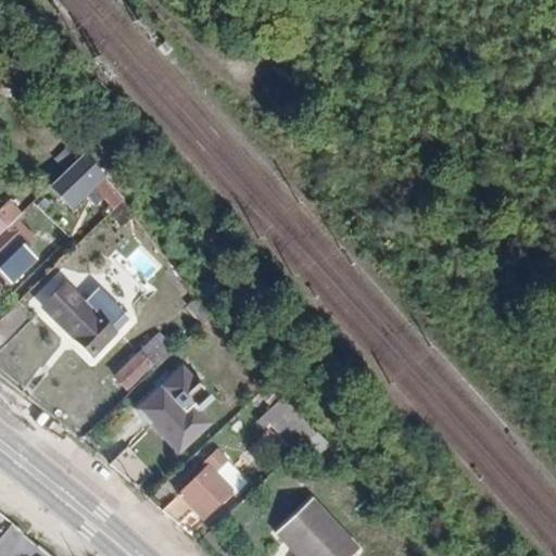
[(64,185),(67,189),(61,196),(68,204),(99,175),(81,154),(63,172),(70,179),(64,185)]
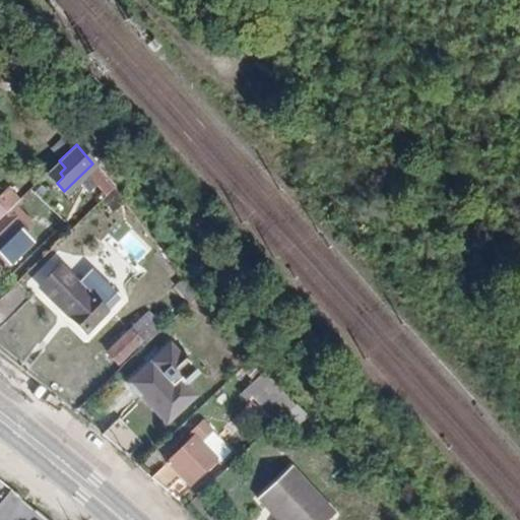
[(59,160),(46,173),(57,183),(63,177),(60,173),(65,168),(59,160)]
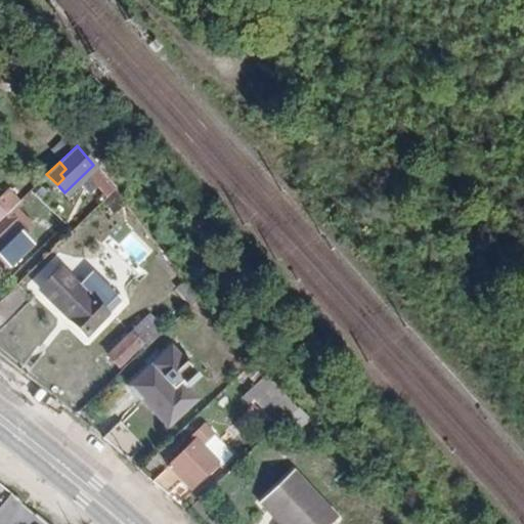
[(114,188),(102,200),(113,213),(125,203),(114,188)]
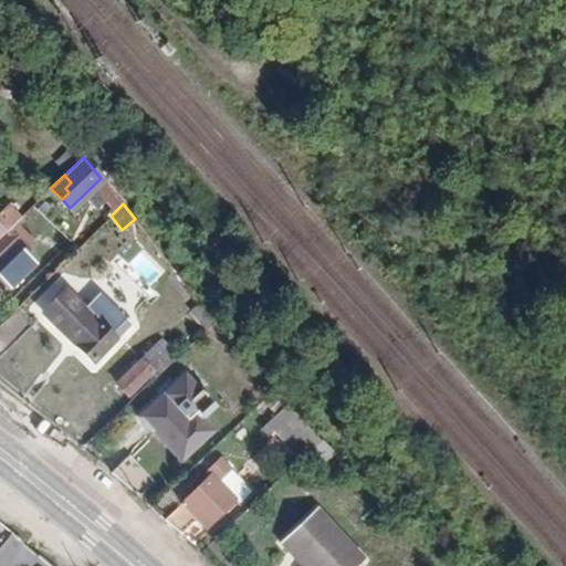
[(20,216),(8,205),(0,211),(0,234),(3,231),(14,221),(20,216)]
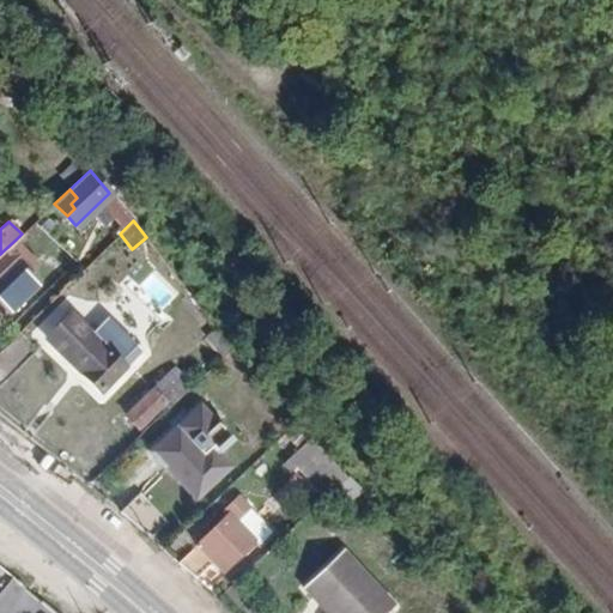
[(16,240),(4,250),(7,254),(0,260),(0,284),(19,267),(25,274),(38,263),(16,240)]
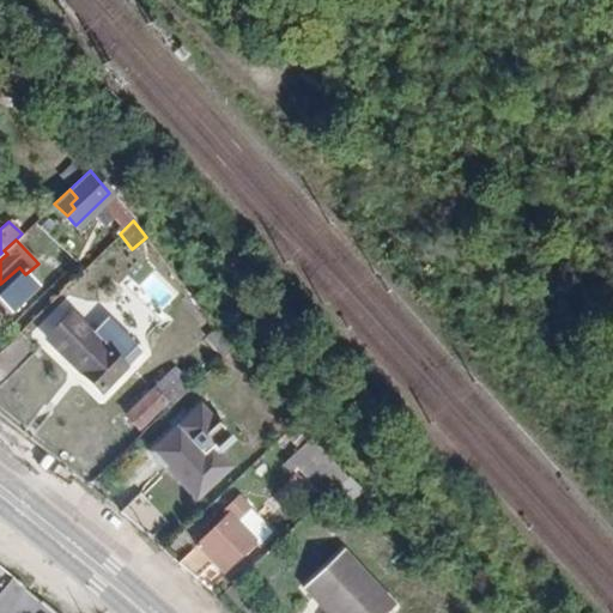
[(44,340),(99,394),(141,351),(107,317),(90,334),(70,315),(44,340)]
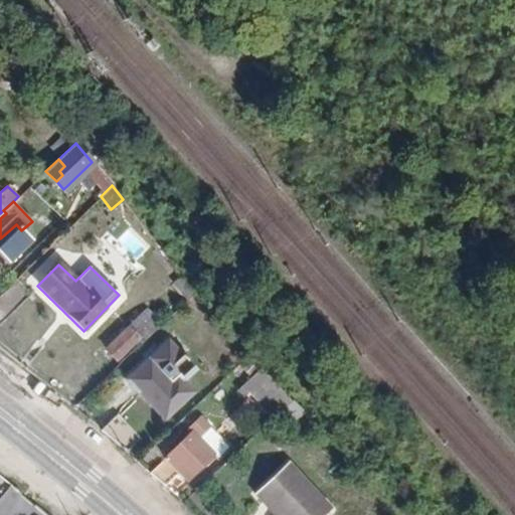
[(173,283),(185,299),(193,291),(181,276),(173,283)]
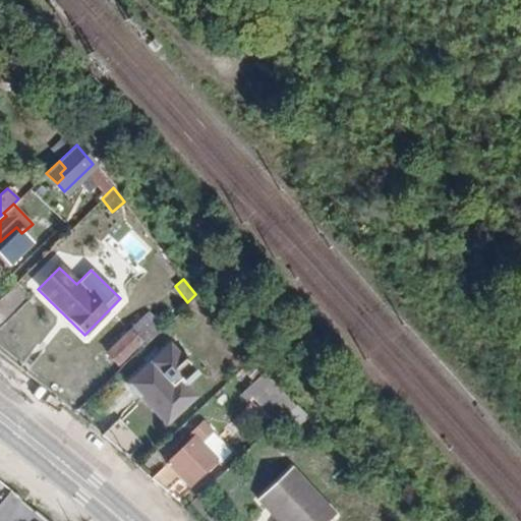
[(142,345),(162,327),(147,311),(104,353),(117,366),(141,343),(142,345)]
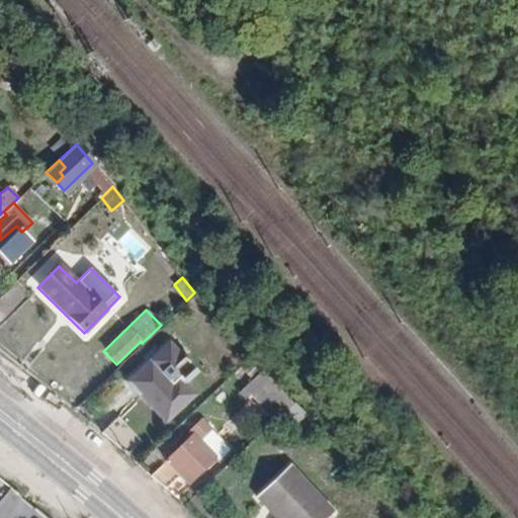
[(164,414),(190,389),(177,376),(170,383),(149,360),(125,381),(149,405),(152,402),(164,414)]
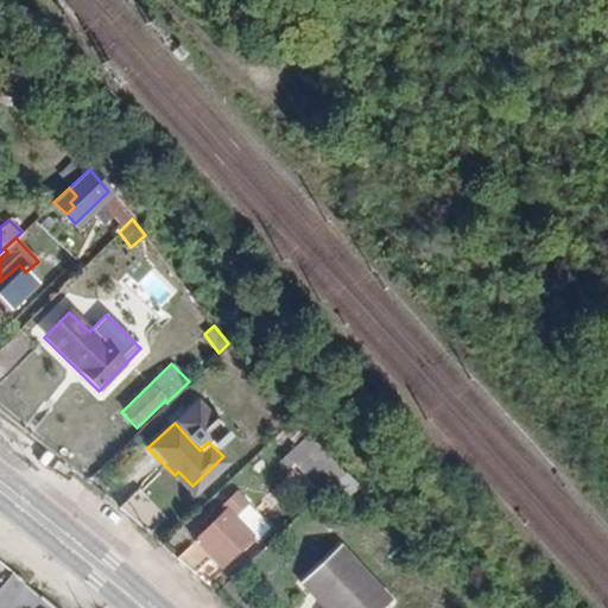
[(285,468),(291,463),(315,442),(306,434),(278,460),(285,468)]
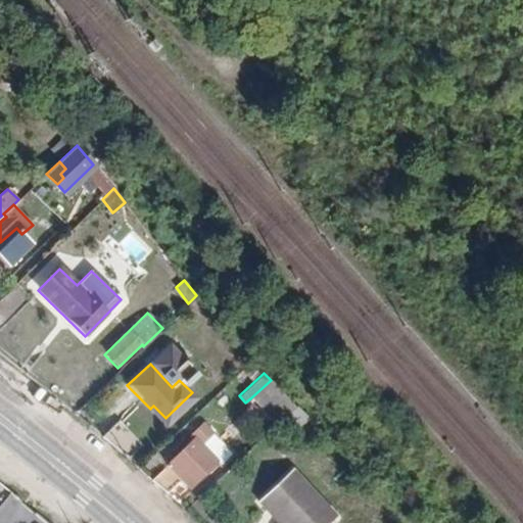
[(250,398),(269,418),(289,398),(271,380),(250,398)]
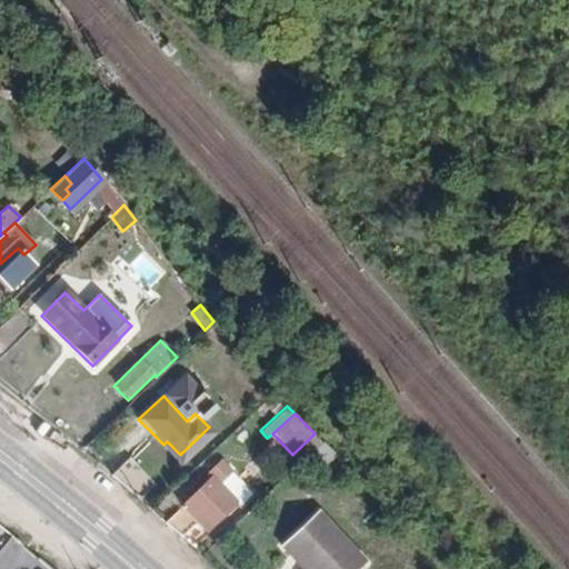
[(180,455),(185,459),(212,431),(209,427),(180,455)]
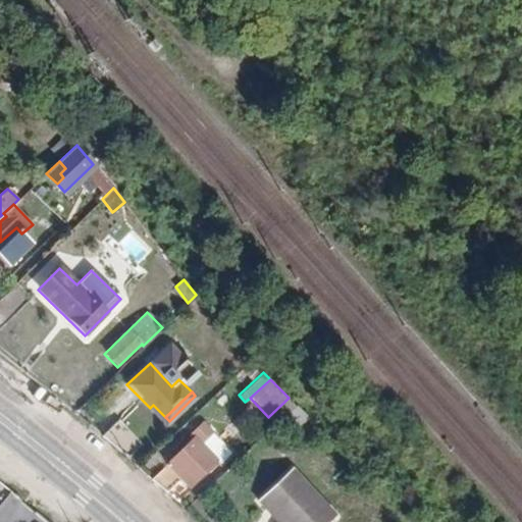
[(268,417),(276,425),(297,407),(289,398),(268,417)]
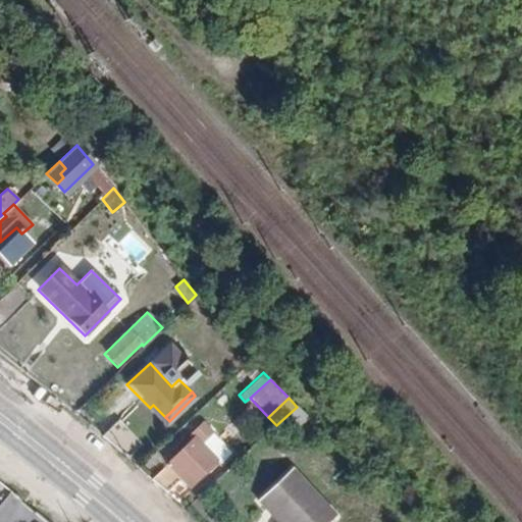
[(218,463),(230,452),(203,421),(190,432),(195,437),(150,477),(165,490),(190,467),(196,474),(214,458),(218,463)]
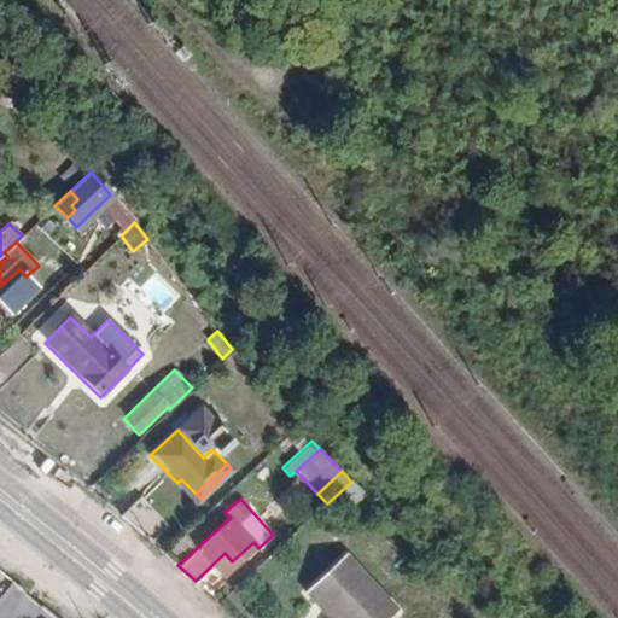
[(303,593),(318,608),(326,617),(386,617),(396,610),(343,554),(303,593)]
